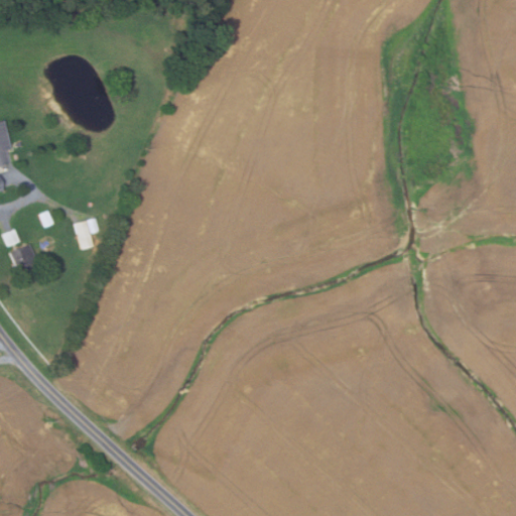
[(0,120),(2,120),(10,148),(4,150),(7,163),(0,164),(0,120)]
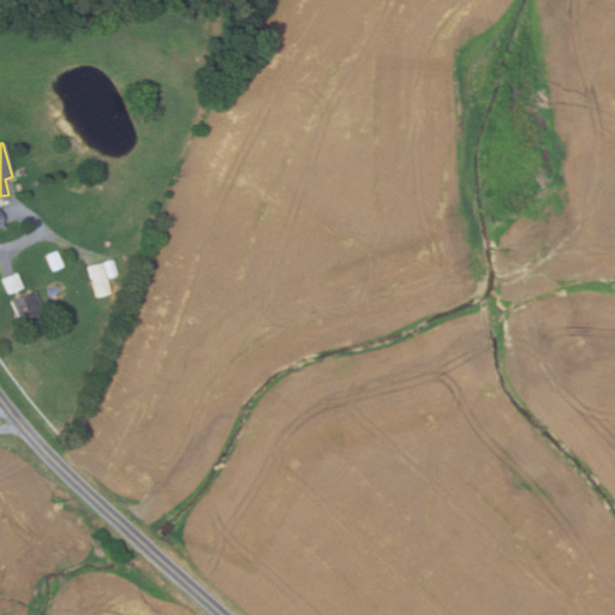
[(55,251),(63,267),(51,272),(45,256),(55,251)]
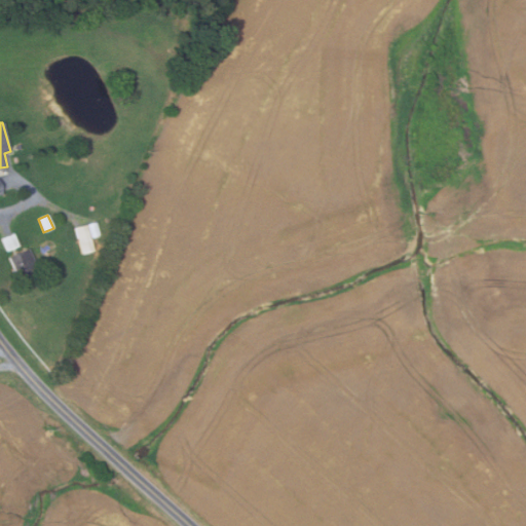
[(86,224),(90,238),(97,236),(100,250),(82,254),(75,227),(86,224)]
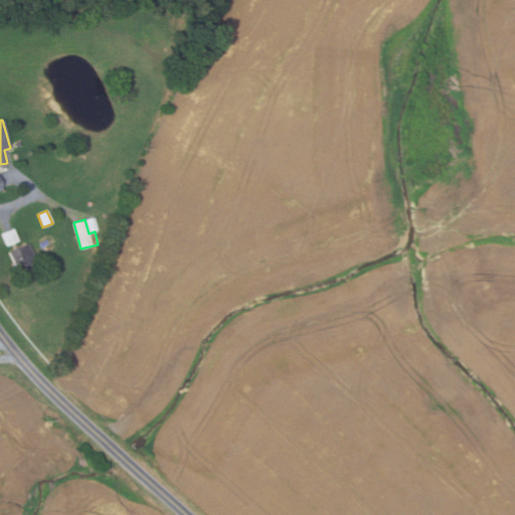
[(14,228),(19,241),(7,246),(2,233),(14,228)]
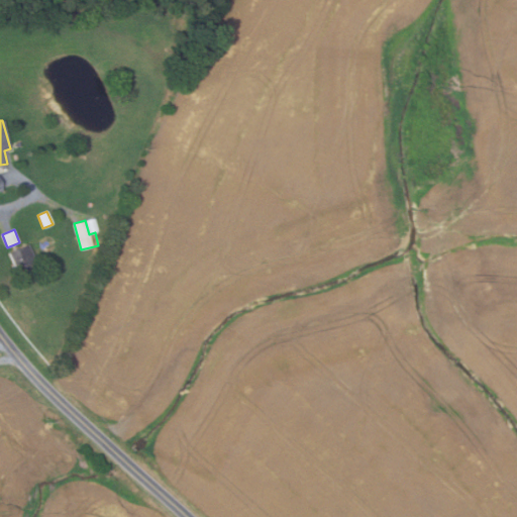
[(18,271),(10,251),(28,243),(36,264),(18,271)]
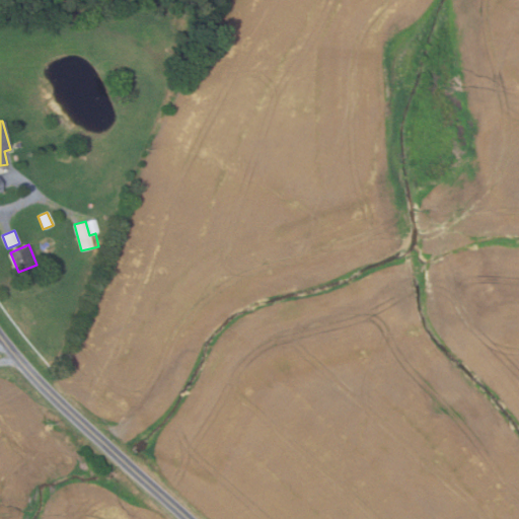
All buildings are outlined.
